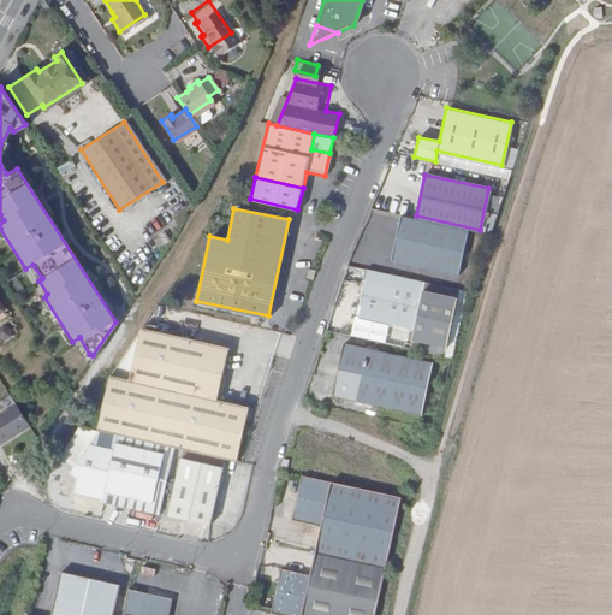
[(469,231),(403,216),(393,258),(459,273),(469,231)]
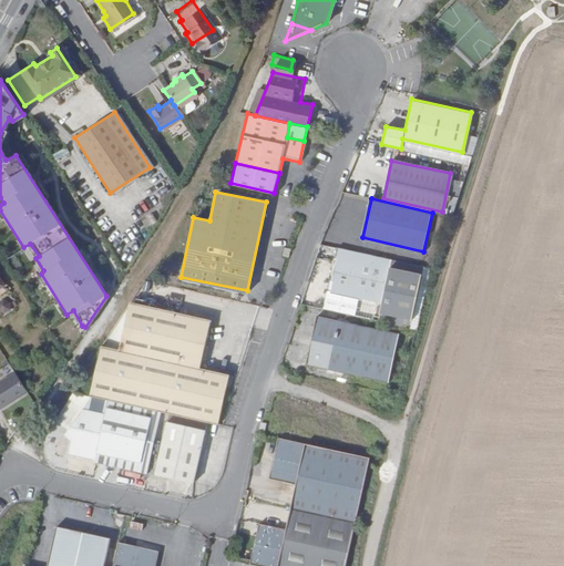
[(146,209),(136,216),(144,227),(154,220),(146,209)]
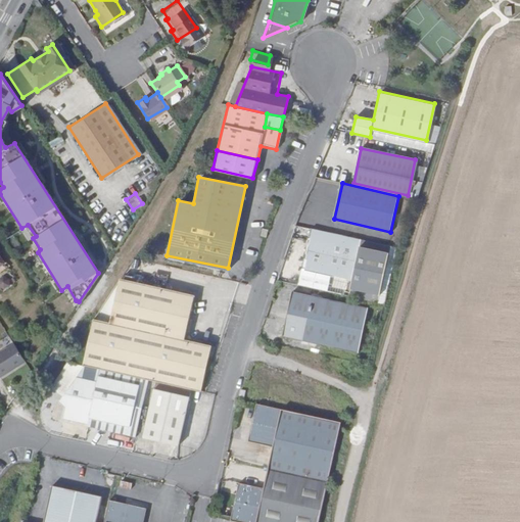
[(389,275),(398,247),(312,228),(302,269),(355,280),(351,296),(381,302),(389,275)]
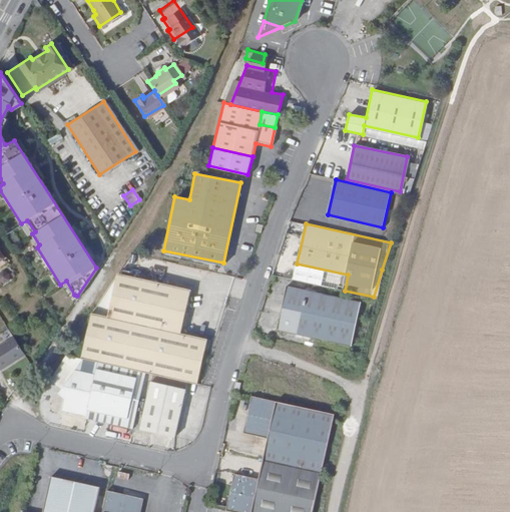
[(121,265),(119,272),(129,274),(131,267),(121,265)]
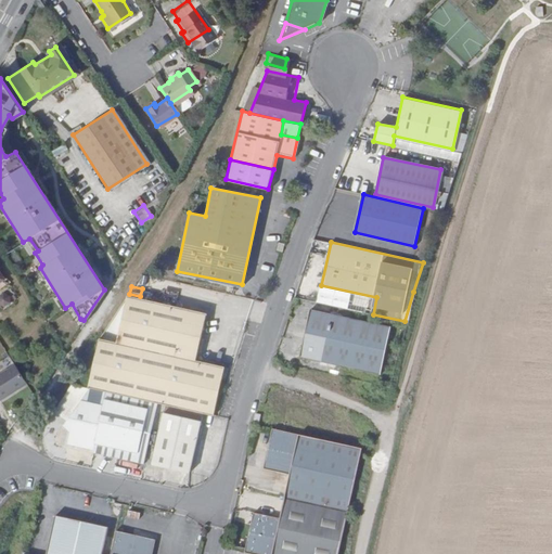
[(2,291),(0,292),(0,307),(9,300),(2,291)]
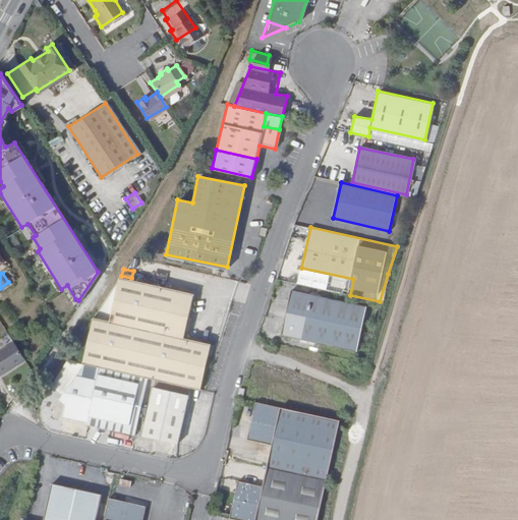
[(66,359),(84,362),(148,377),(155,379),(189,387),(199,389),(210,343),(181,336),(191,294),(116,277),(73,342),(63,355),(66,359)]
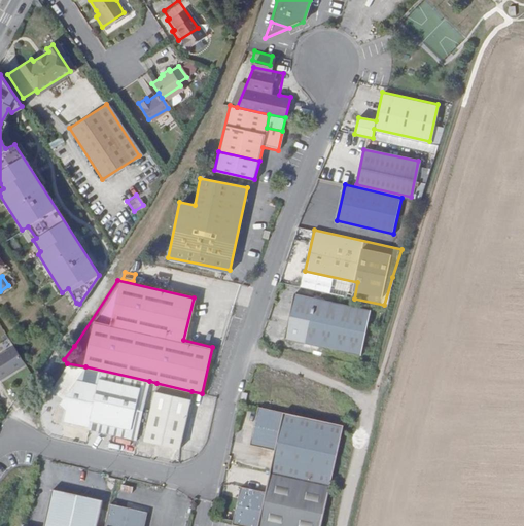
[(362,355),(372,311),(295,294),(286,339),(362,355)]
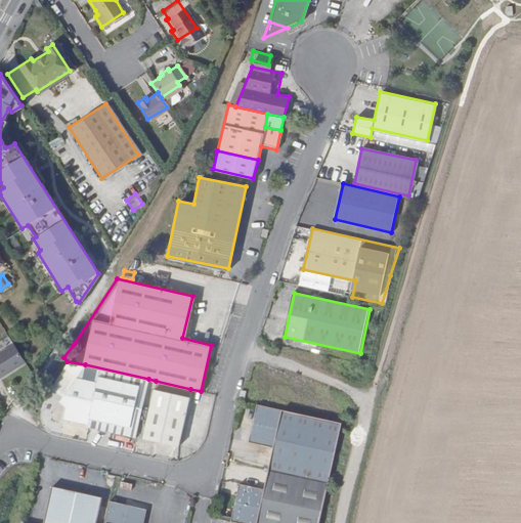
[(11,347),(0,354),(0,377),(22,363),(11,347)]
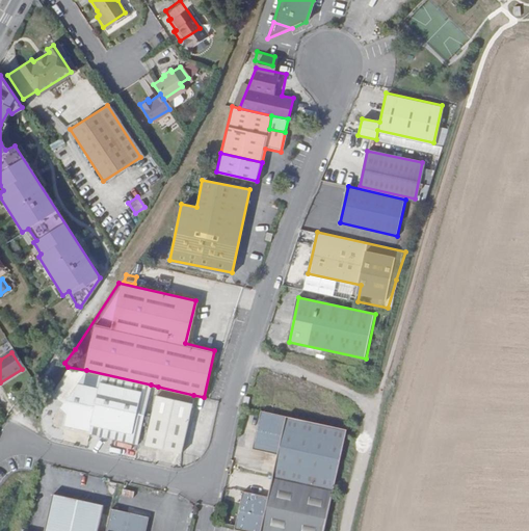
[(137,444),(151,385),(86,370),(59,405),(64,416),(63,424),(89,429),(88,432),(137,444)]
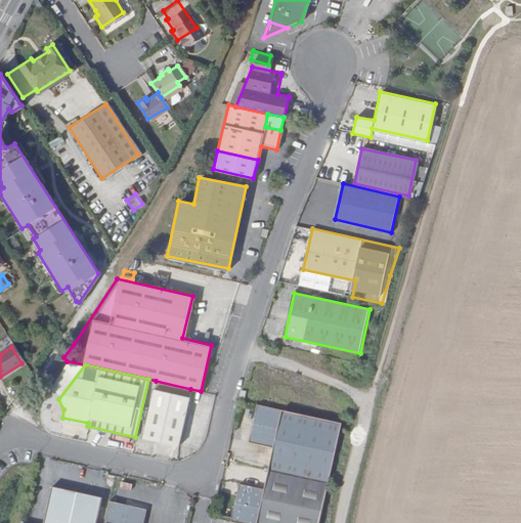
[(156,381),(141,438),(177,445),(190,389),(156,381)]
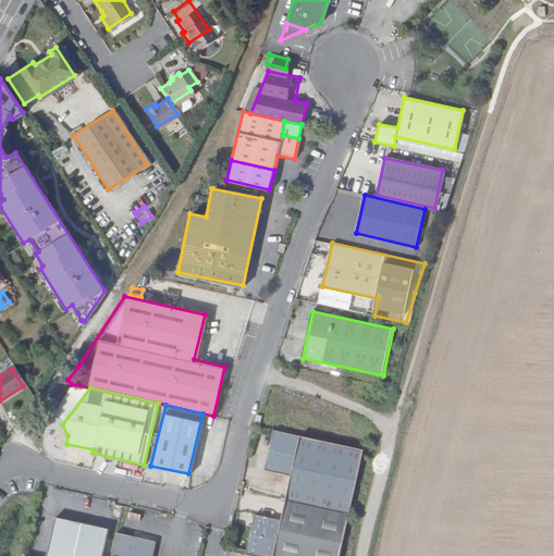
[(315,437),(273,429),(263,469),(290,476),(284,498),(345,513),(360,448),(315,437)]
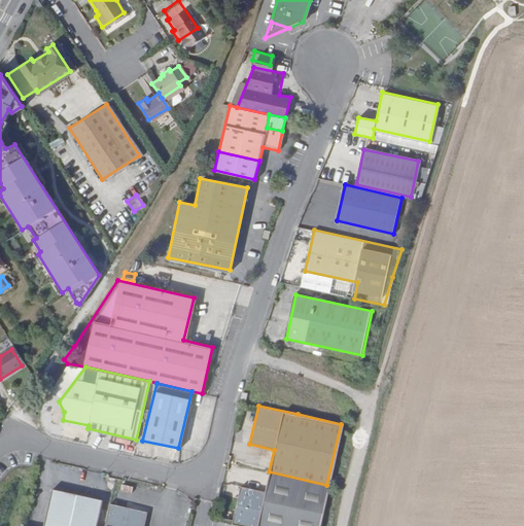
[(248,525),(316,525),(326,485),(269,471),(265,491),(240,486),(232,522),(248,525)]
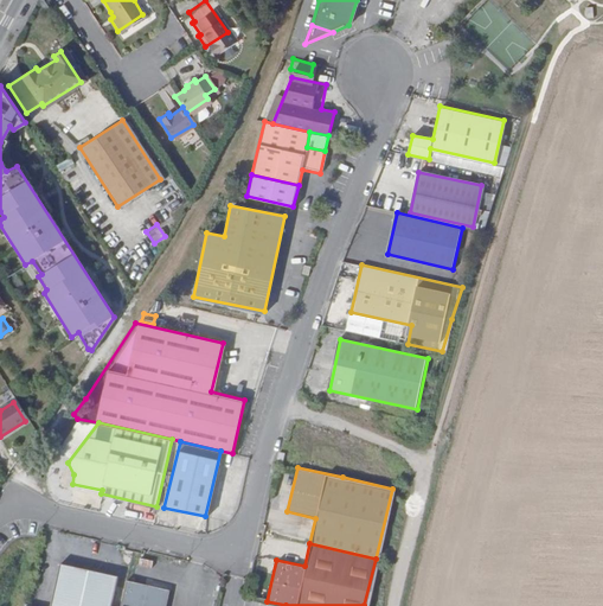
[(129,554),(127,578),(141,579),(145,555),(129,554)]
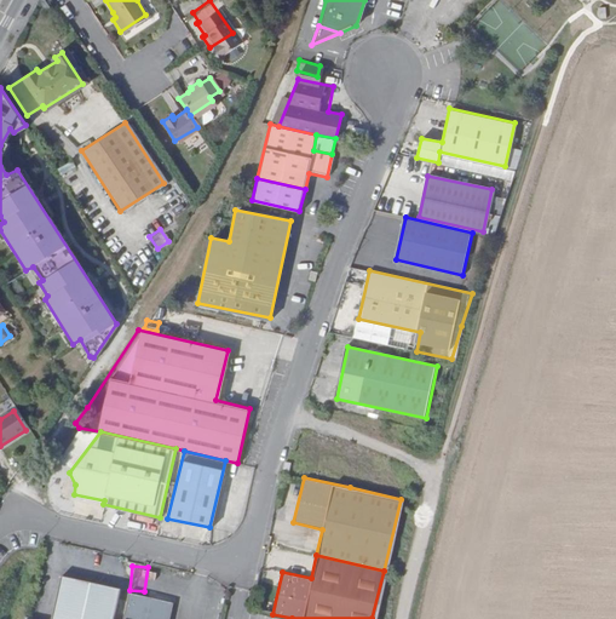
[(116,618),(113,618),(120,588),(61,574),(51,618),(116,618)]
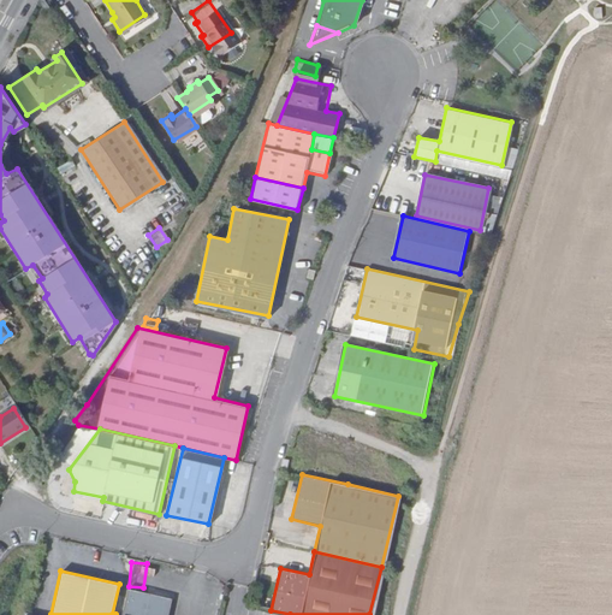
[(167,614),(172,598),(128,589),(120,614),(167,614)]
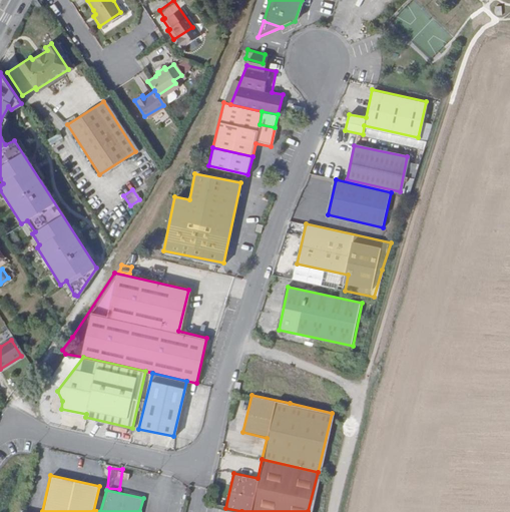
[(221,506),(222,498),(213,497),(212,504),(221,506)]
